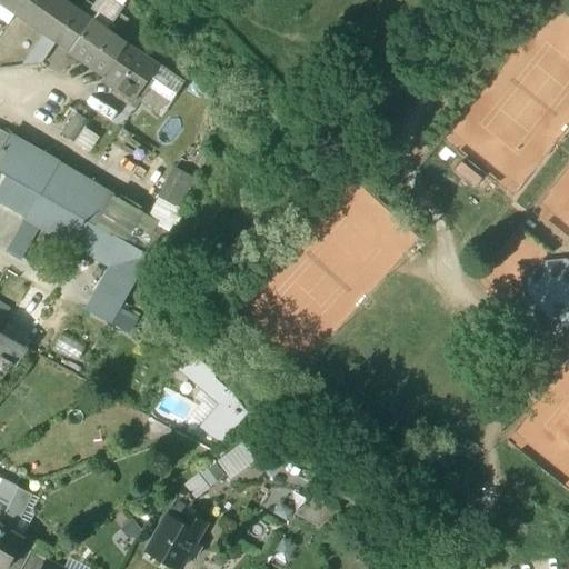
[(0,0),(0,1),(13,11),(20,0),(0,0)]
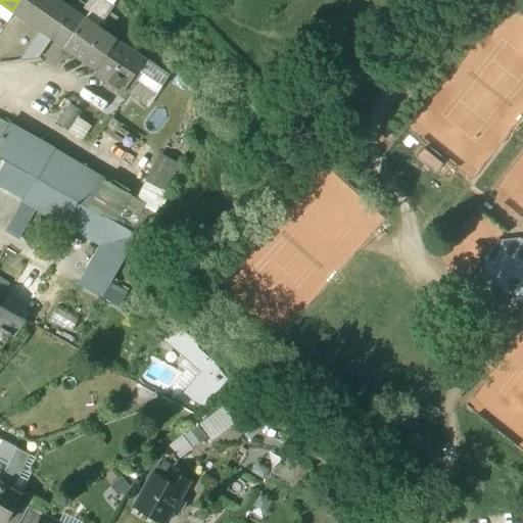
[(73,9),(59,0),(18,0),(12,10),(41,30),(53,38),(73,9)]
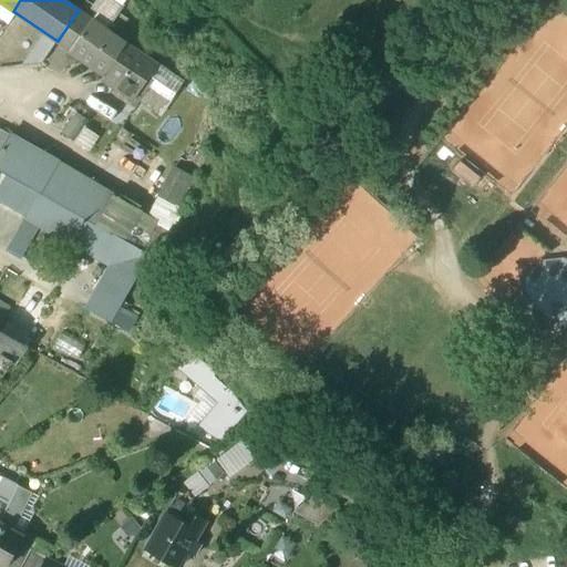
[(123,6),(113,0),(99,0),(94,7),(85,1),(79,10),(93,20),(106,29),(123,6)]
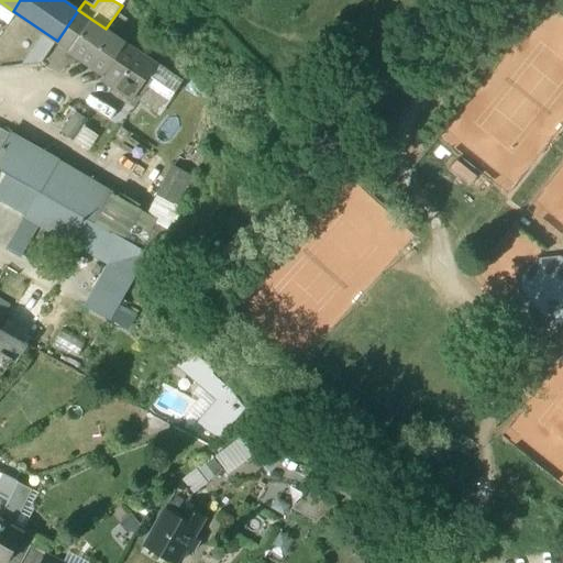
[(78,10),(57,41),(72,51),(92,20),(78,10)]
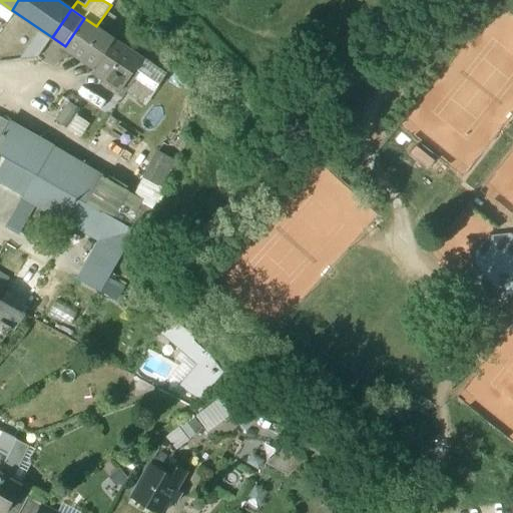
[(96,26),(84,18),(65,46),(97,68),(116,39),(96,26)]
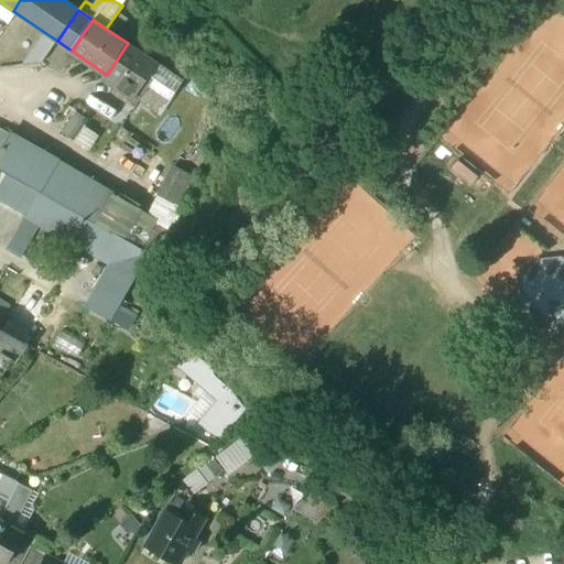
[(57,41),(44,32),(24,65),(41,63),(57,41)]
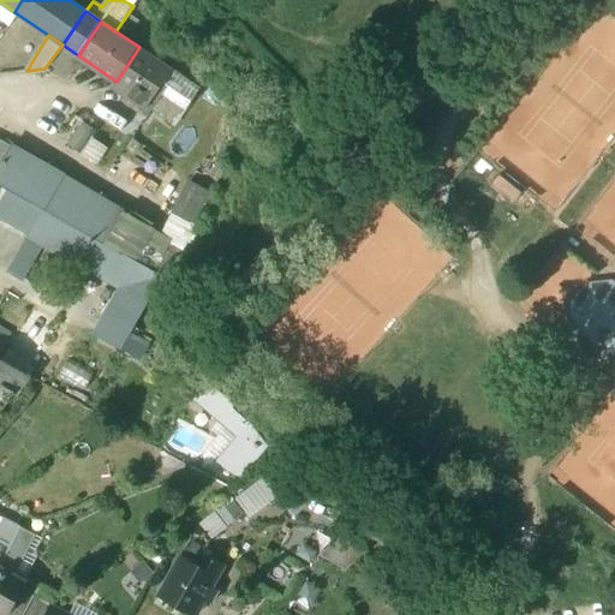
[(173,71),(139,47),(117,82),(114,85),(147,107),(148,107),(172,71),(173,71)]
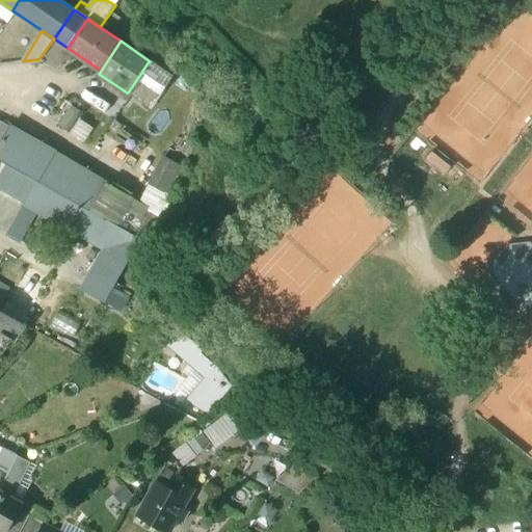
[(174,79),(149,61),(128,92),(127,92),(125,97),(130,100),(140,83),(148,88),(151,84),(162,92),(163,94),(174,79)]
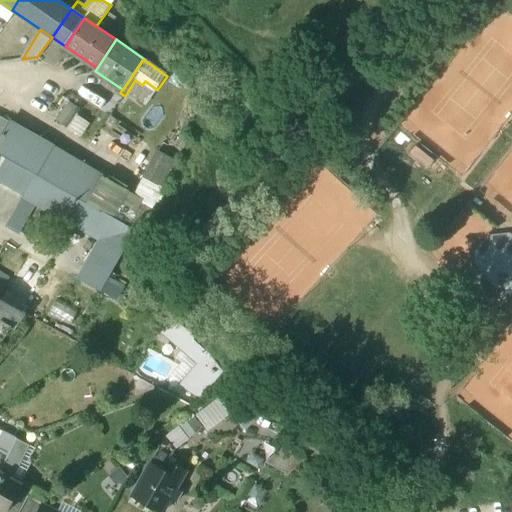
[(157,90),(156,89),(147,103),(163,113),(172,100),(157,90)]
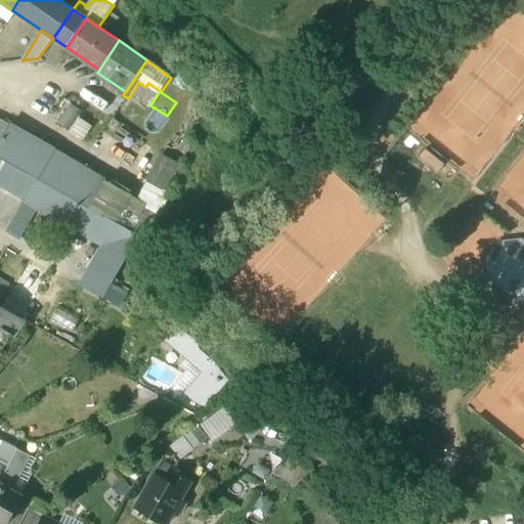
[(78,110),(63,99),(53,114),(58,118),(57,125),(64,130),(78,110)]
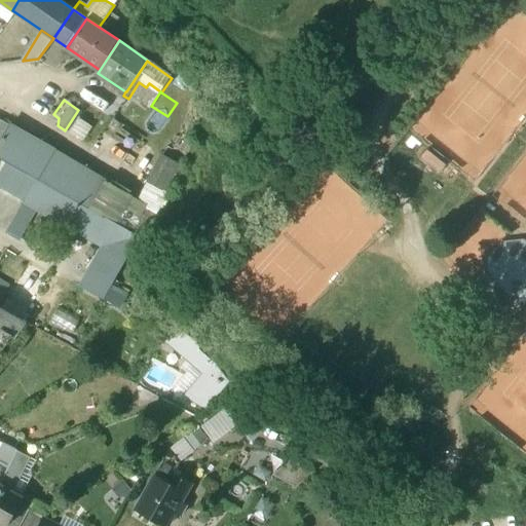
[(0,156),(7,161),(37,179),(53,151),(38,143),(42,137),(29,130),(23,133),(0,119),(0,156)]
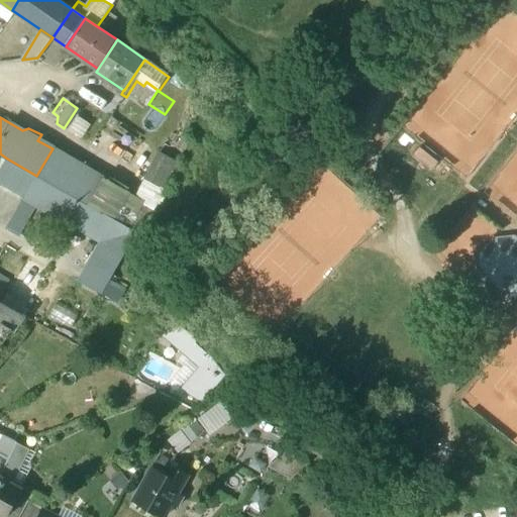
[(86,168),(53,148),(36,176),(70,195),(86,168)]
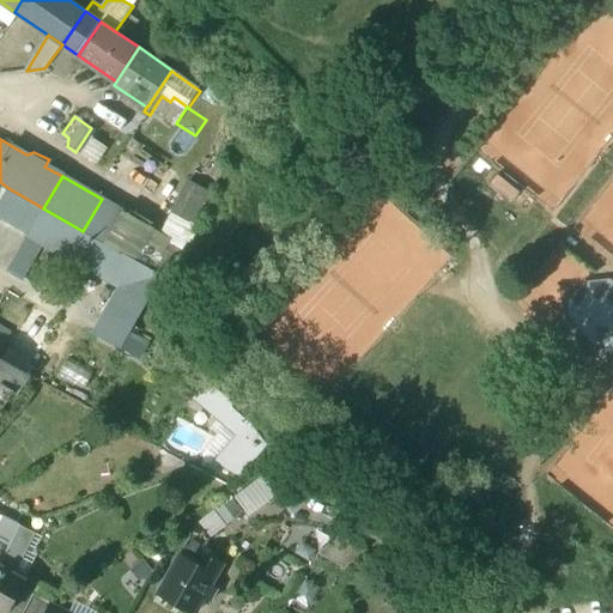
[(43,208),(8,188),(0,202),(0,218),(28,235),(43,208)]
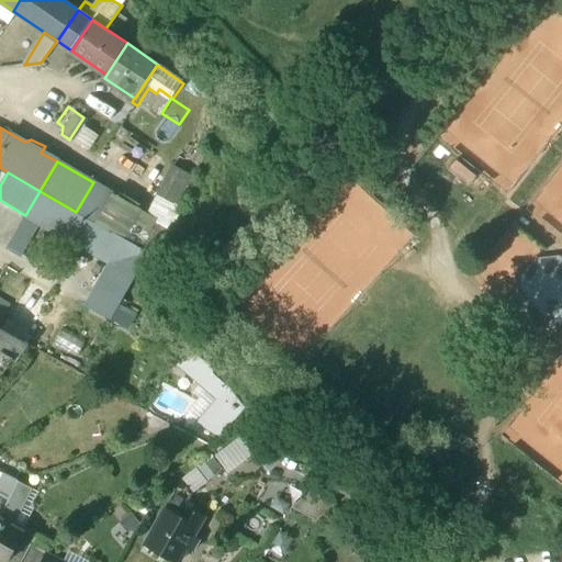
[(121,198),(93,182),(76,212),(99,225),(141,249),(157,221),(136,209),(138,204),(122,194),(121,198)]
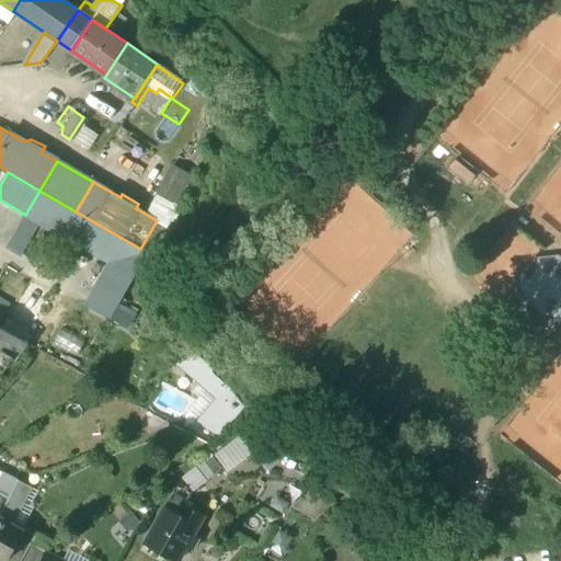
[(76,212),(39,191),(25,215),(24,217),(42,227),(83,251),(99,225),(76,212)]
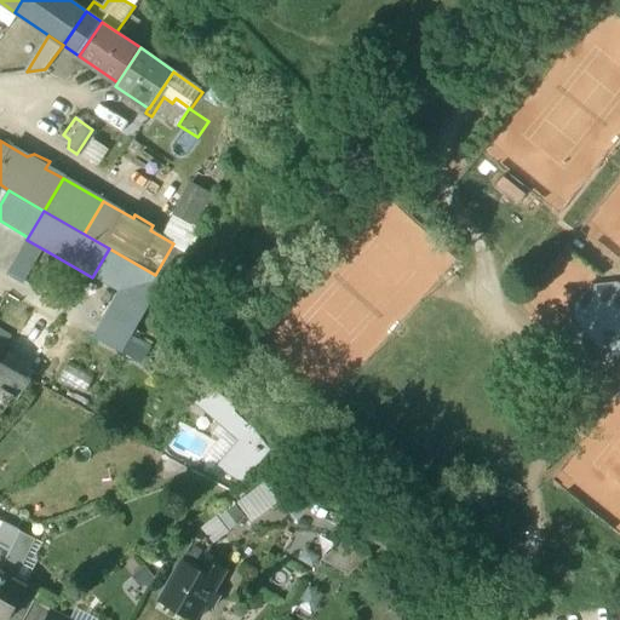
[(207,222),(187,211),(176,231),(184,236),(182,242),(194,248),(207,222)]
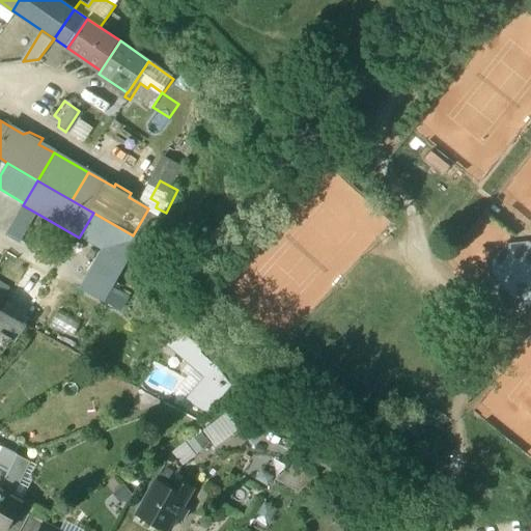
[(23,243),(39,215),(23,205),(6,233),(23,243)]
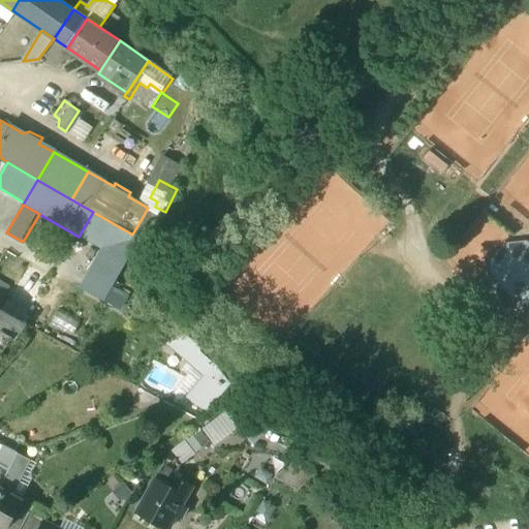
[(132,235),(93,212),(79,237),(102,249),(80,287),(121,311),(128,297),(110,286),(137,238),(132,235)]
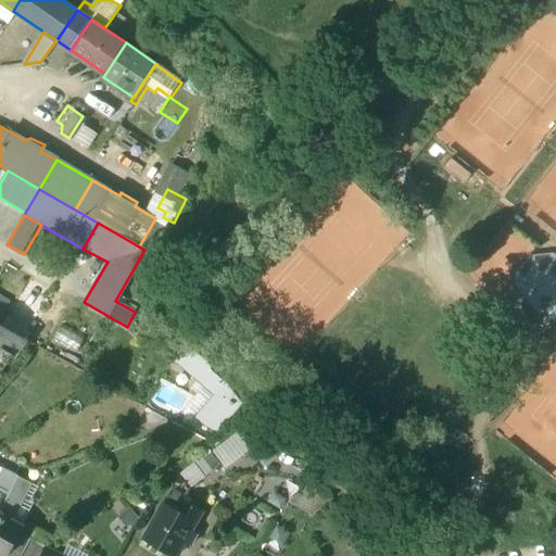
[(533,258),(518,276),(526,282),(507,305),(507,310),(529,327),(533,326),(540,317),(539,312),(545,311),(555,298),(555,260),(551,255),(533,258)]
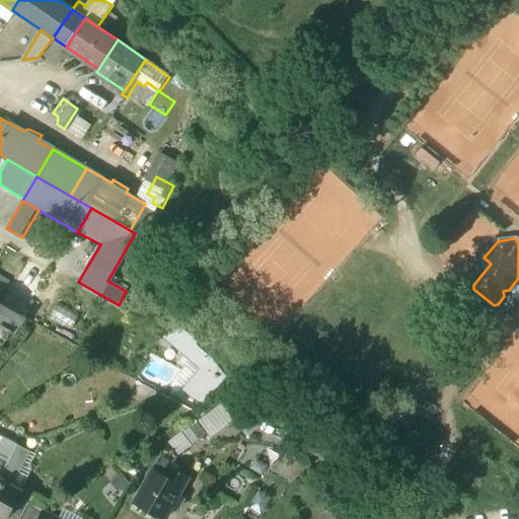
[(438,255),(457,272),(466,261),(447,244),(438,255)]
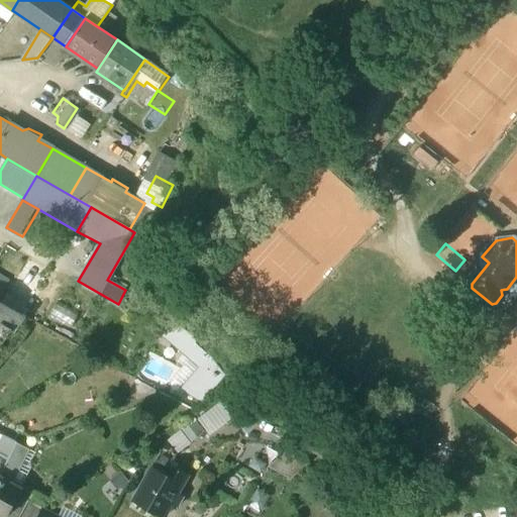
[(0,340),(2,342),(23,317),(0,303),(0,340)]
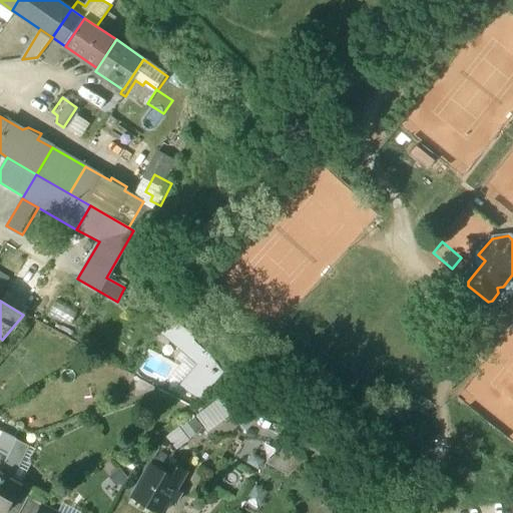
[(223,370),(195,341),(186,351),(201,365),(191,377),(198,383),(191,391),(199,398),(223,370)]
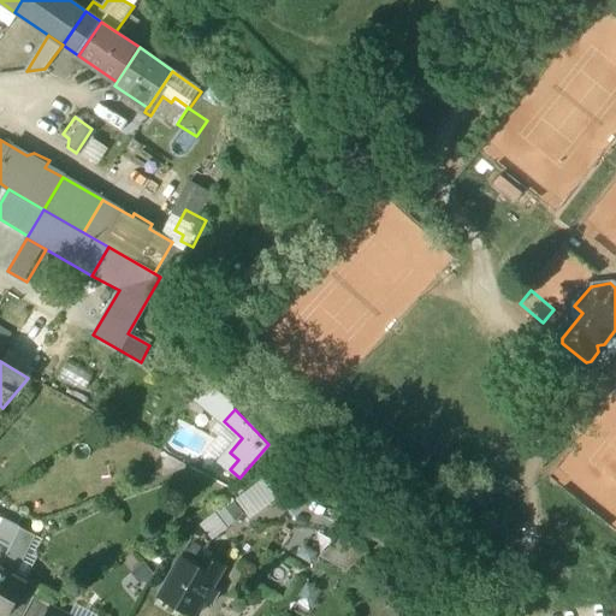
[(219,535),(241,513),(227,501),(207,523),(219,535)]
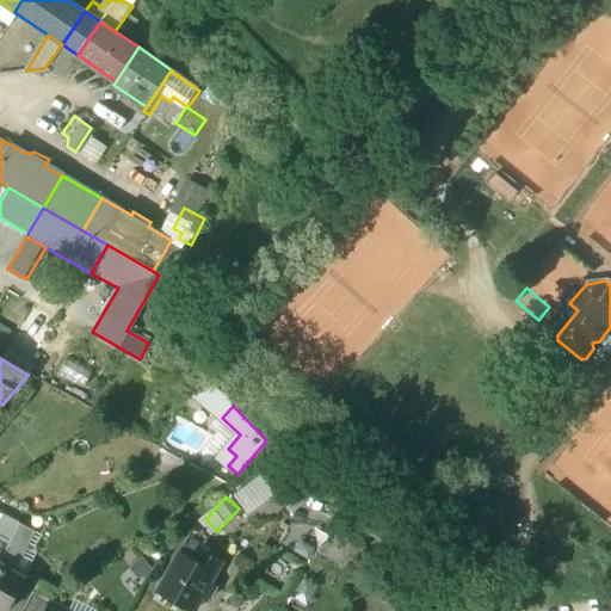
[(0,562),(1,563),(19,524),(2,514),(0,520),(0,562)]
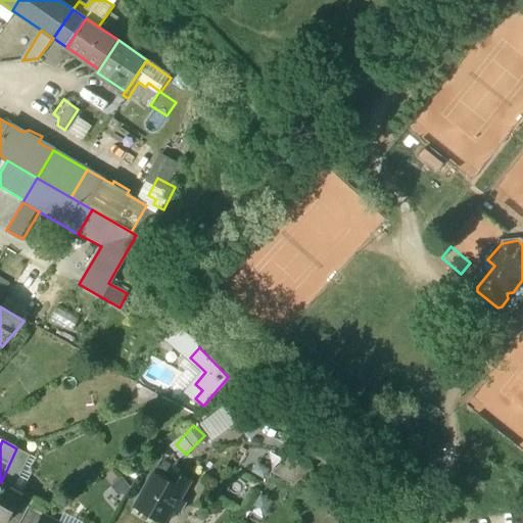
[(1,482),(5,484),(7,481),(14,484),(29,456),(16,448),(1,482)]
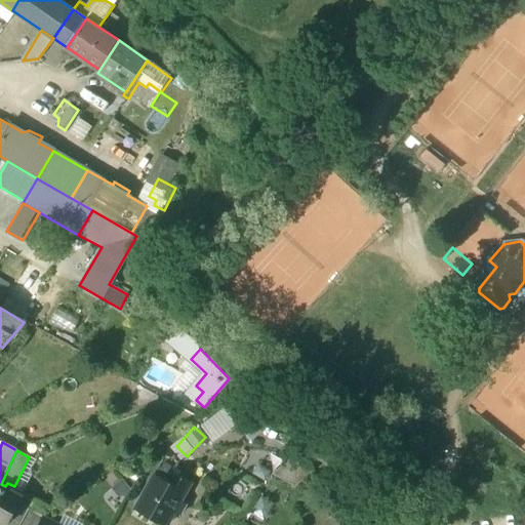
[(175,485),(156,474),(137,507),(168,524),(182,500),(187,491),(175,485)]
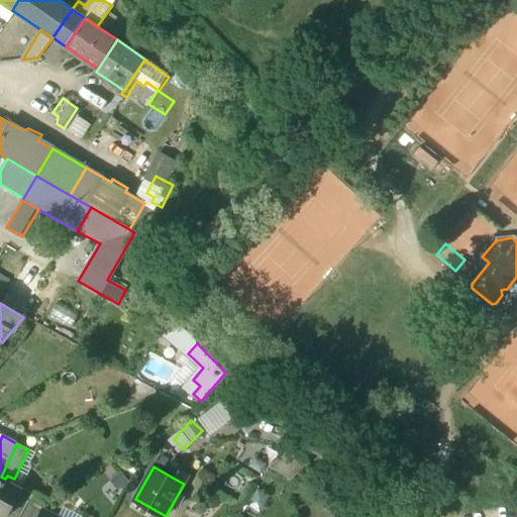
[(187,479),(176,473),(173,478),(184,484),(187,479)]
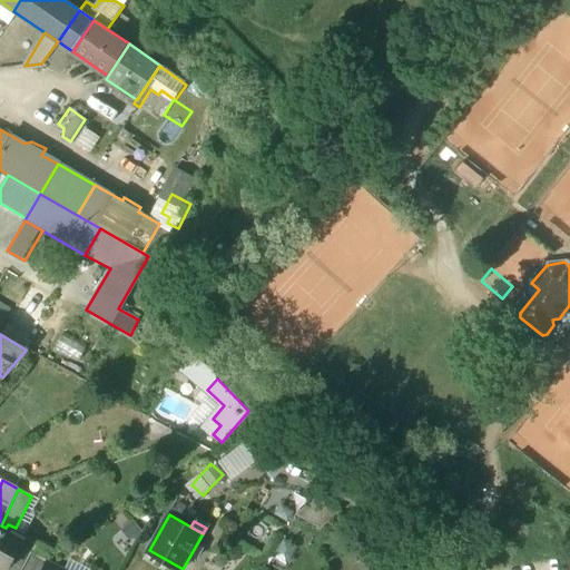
[(1,526),(0,526),(0,569),(6,569),(25,538),(6,528),(1,526)]
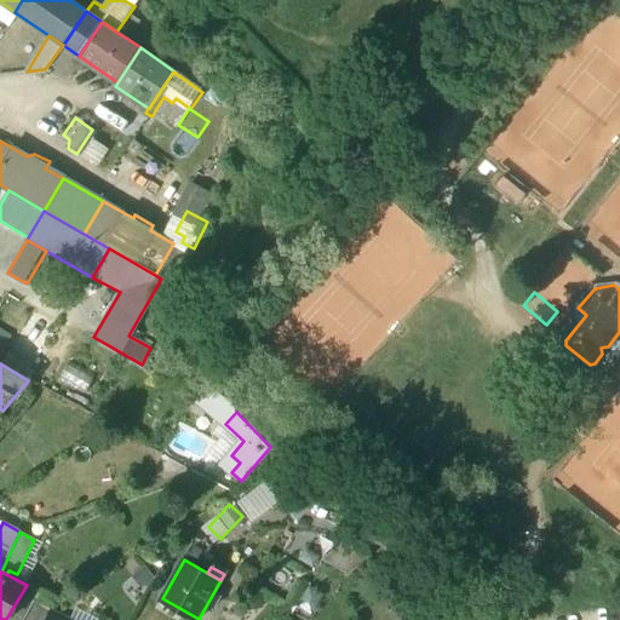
[(214,591),(205,607),(212,612),(222,596),(214,591)]
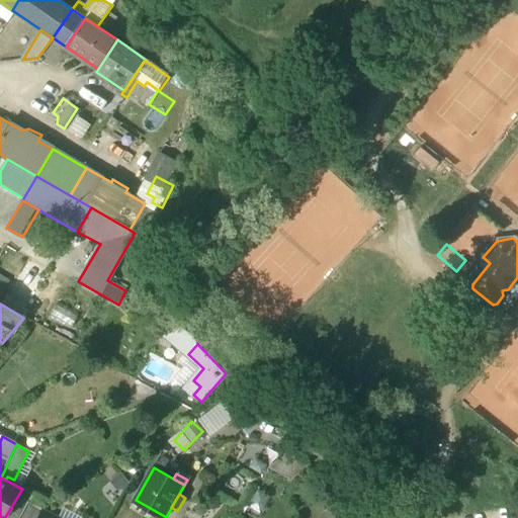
[(40,517),(44,514),(26,506),(19,517),(40,517)]
